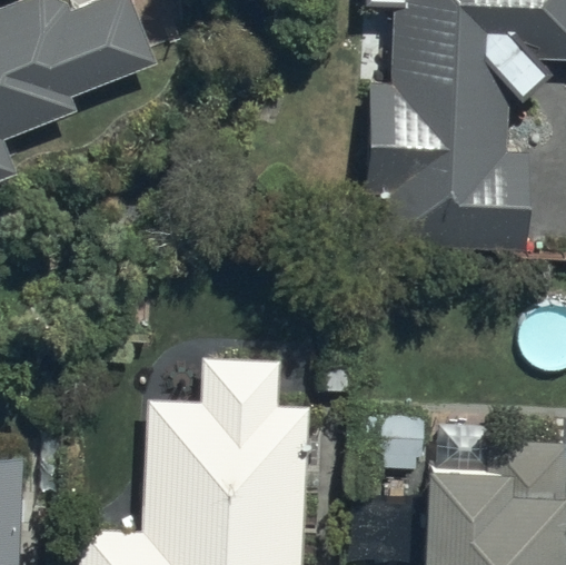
[(0,179),(19,172),(6,140),(78,111),(72,97),(156,62),(131,0),(87,0),(70,7),(58,0),(15,0),(0,6),(0,179)]
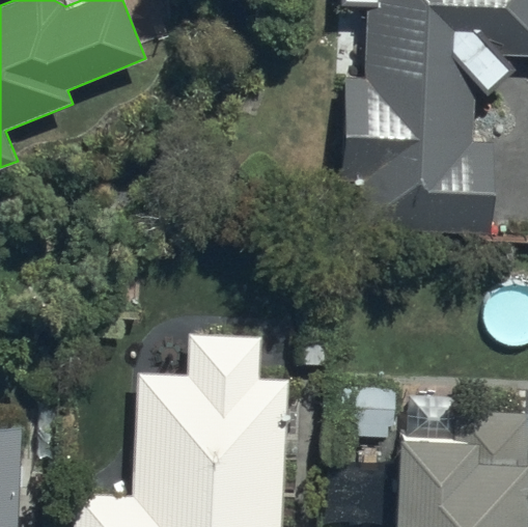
[(343,78),(341,176),(363,177),(361,228),(492,232),(494,143),(473,142),(475,86),(484,96),(517,70),(505,56),(527,56),(527,0),(341,0),(341,10),(366,10),(365,78),(343,78)]
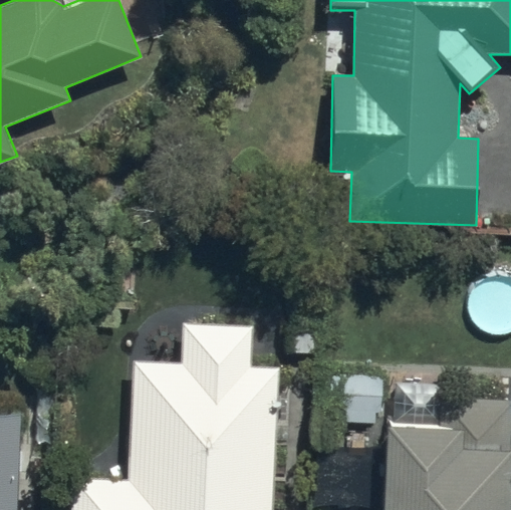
[(275,509),(280,366),(253,366),(254,324),(183,322),(182,363),(133,362),(130,482),(68,481),(67,509),(275,509)]
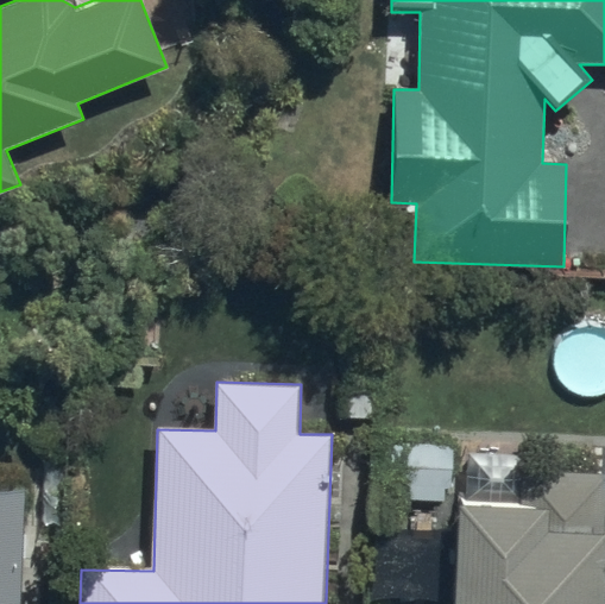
[(455,508),(451,603),(604,603),(604,471),(522,467),(520,511),(455,508)]
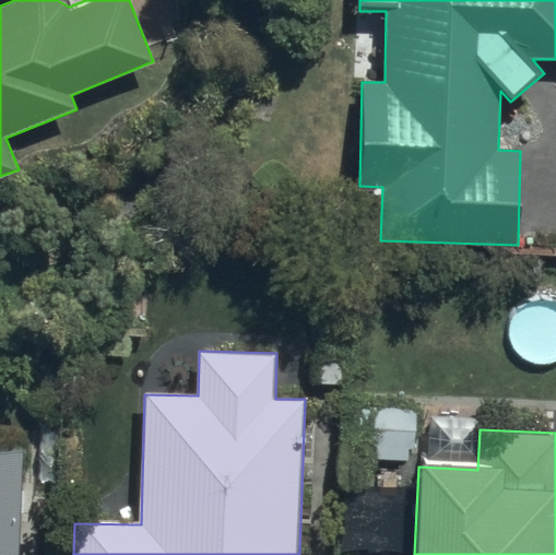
[(19,554),(22,449),(0,448),(0,554),(19,554)]
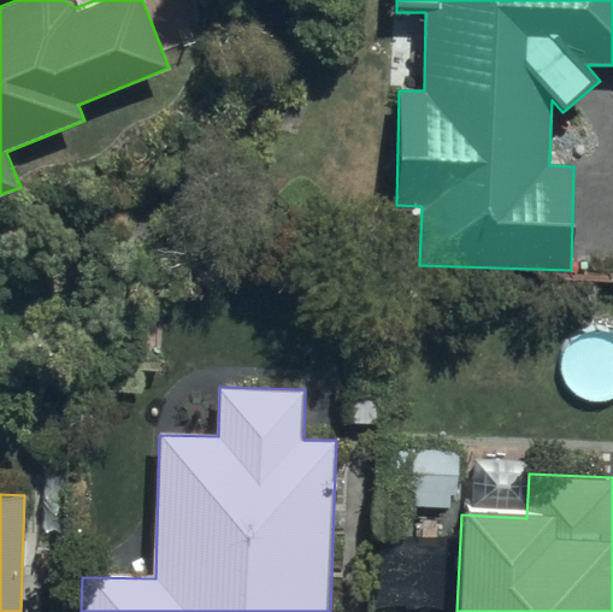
All buildings are outlined.
